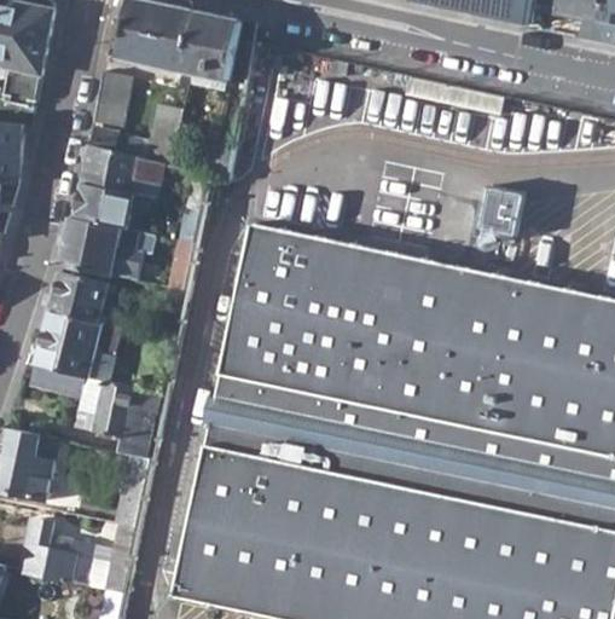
[(48,0),(0,0),(0,68),(6,70),(1,98),(9,99),(7,105),(25,109),(27,103),(34,105),(40,77),(54,7),(48,0)]
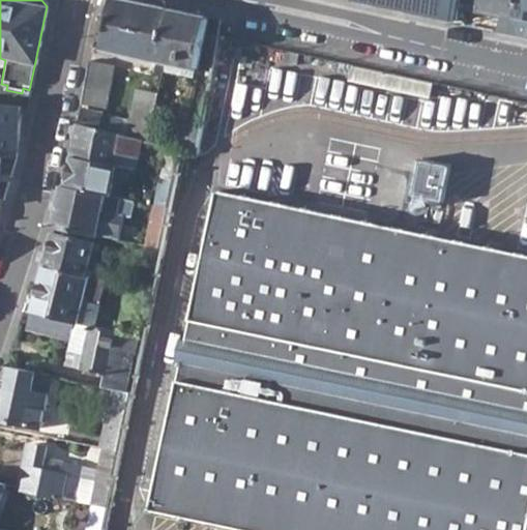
[(166,66),(195,74),(207,19),(124,0),(112,0),(101,52),(155,63),(166,66)]
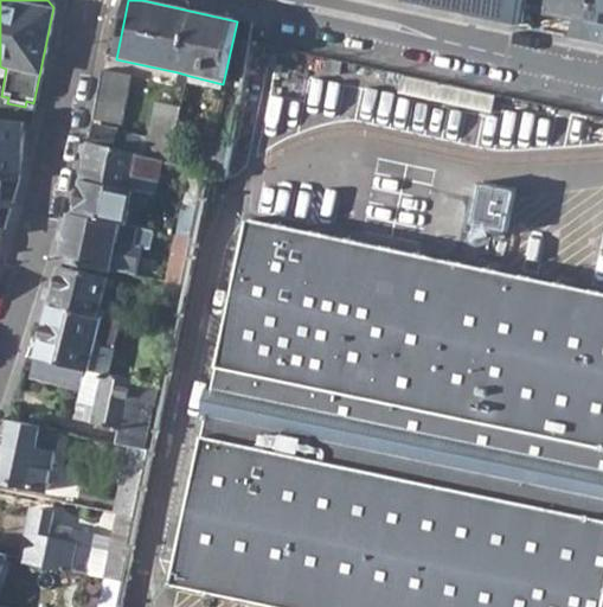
[(402,0),(518,26),(521,0),(402,0)]
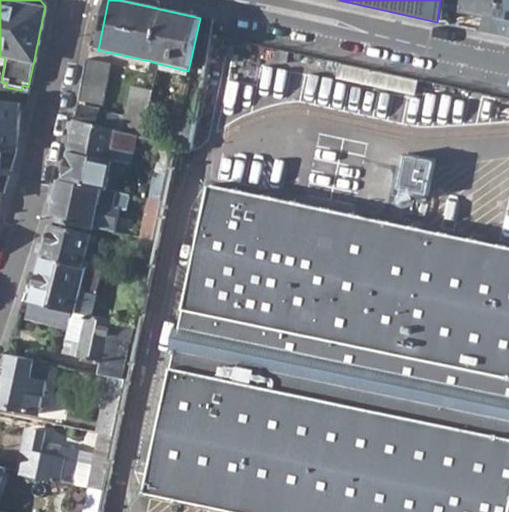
[(454,25),(457,11),(459,3),(444,0),(440,0),(437,22),(454,25)]
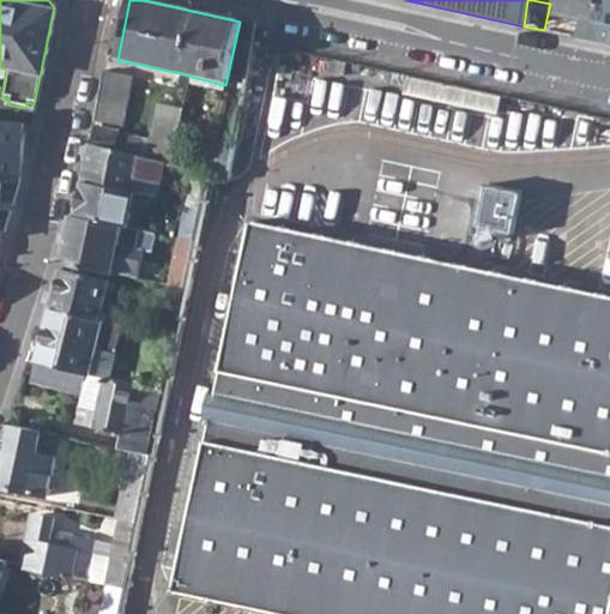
[(550,0),(550,4),(548,13),(578,20),(573,37),(585,40),(589,23),(592,0),(550,0)]
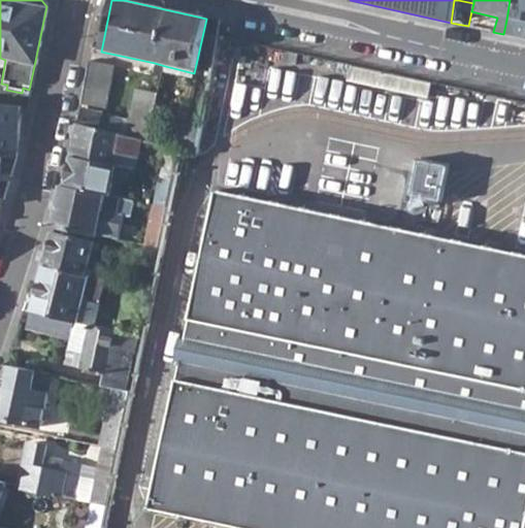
[(524,0),(510,0),(506,20),(503,34),(524,38),(524,31),(524,0)]
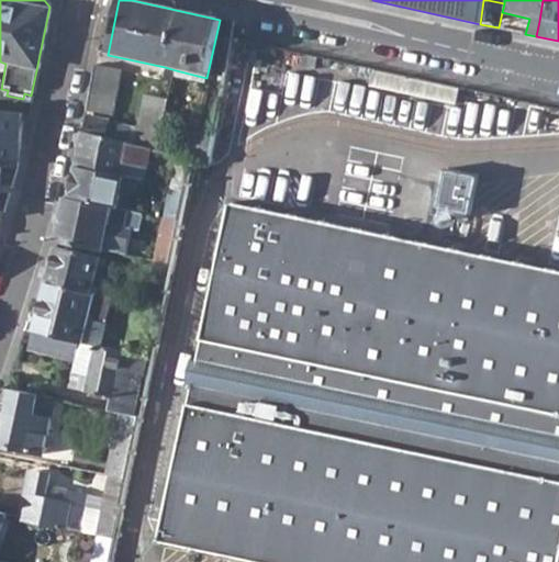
[(91,79),(116,85),(119,70),(94,66),(91,79)]
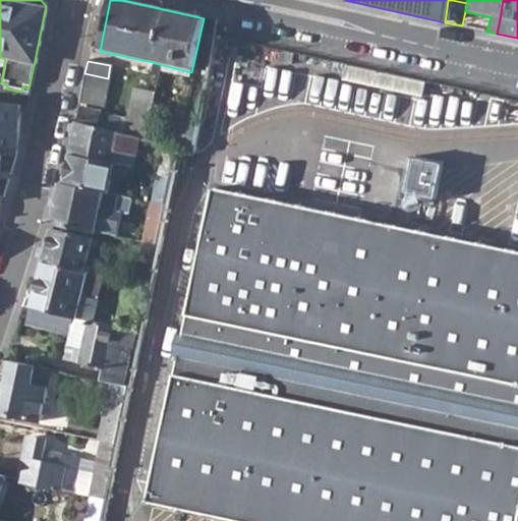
[(160,75),(163,65),(153,62),(151,73),(160,75)]
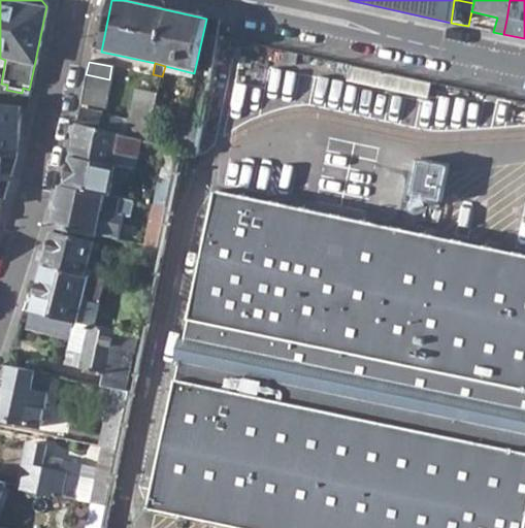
[(84,86),(106,91),(109,79),(86,74),(84,86)]
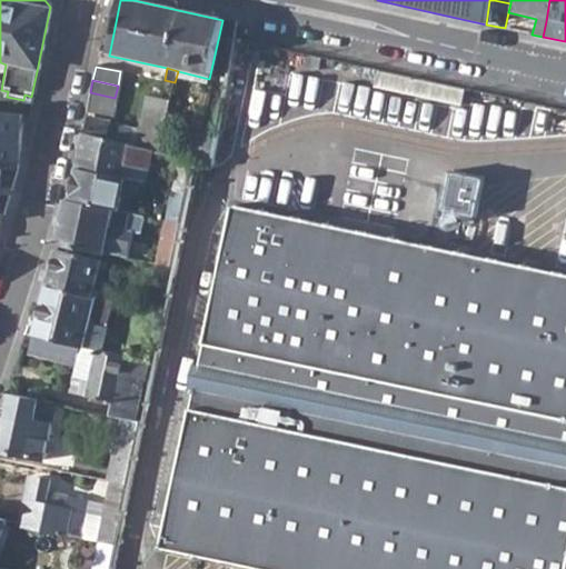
[(87,110),(110,117),(115,98),(90,92),(87,110)]
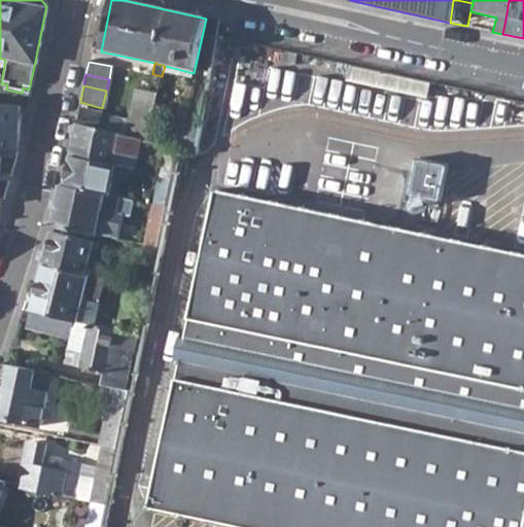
[(0,153),(14,155),(18,147),(18,136),(9,135),(12,108),(0,106),(0,153)]
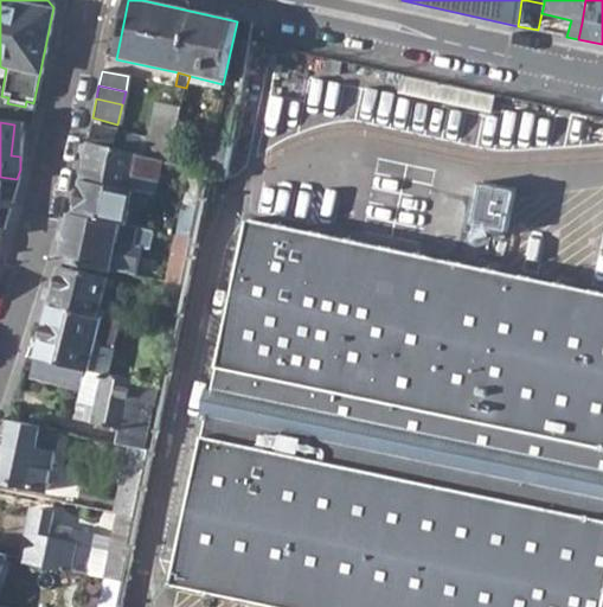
[(81,181),(130,192),(133,178),(156,183),(161,163),(88,144),(81,181)]
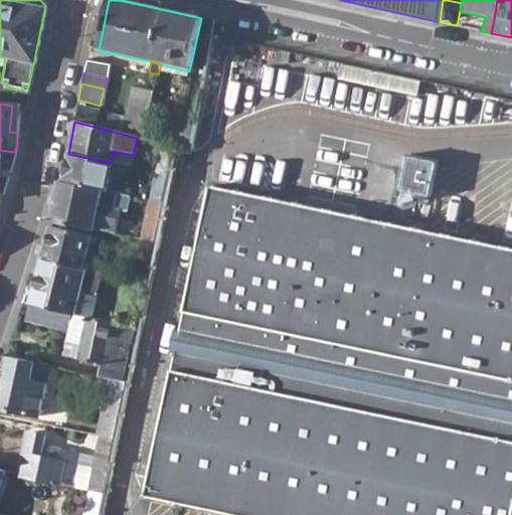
[(171,147),(188,151),(194,126),(177,122),(172,145),(171,147)]
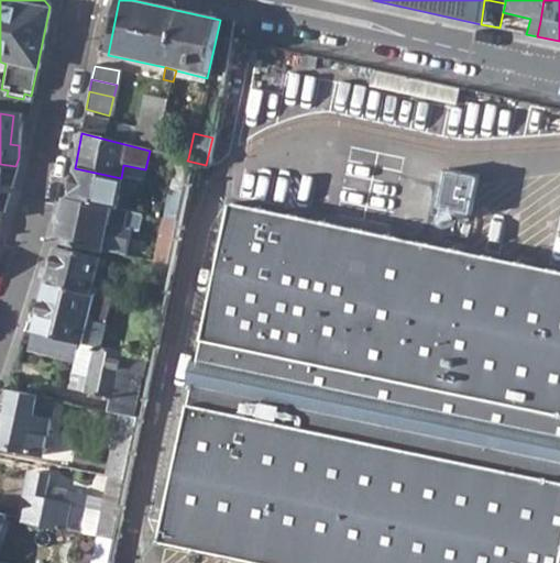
[(172,189),(182,191),(187,161),(188,158),(175,156),(171,174),(174,175),(172,189)]
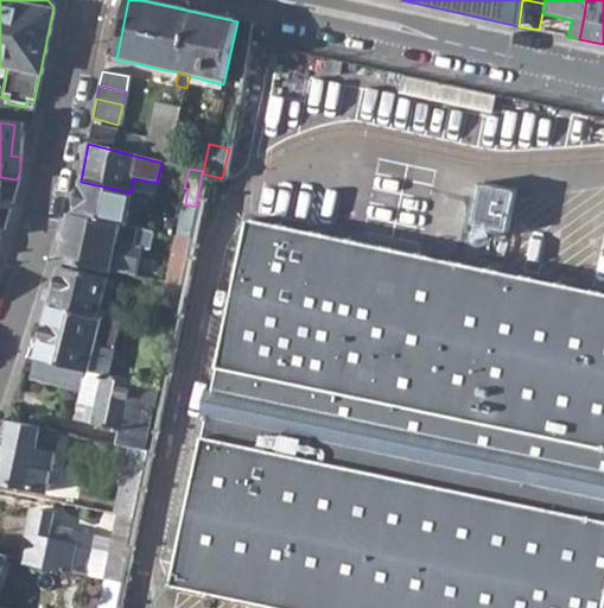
[(153,197),(157,183),(133,178),(131,192),(151,197),(153,197)]
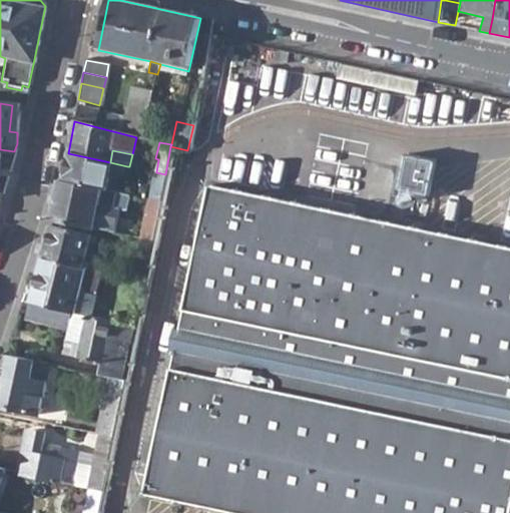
[(101,189),(104,190),(110,162),(68,153),(61,180),(101,189)]
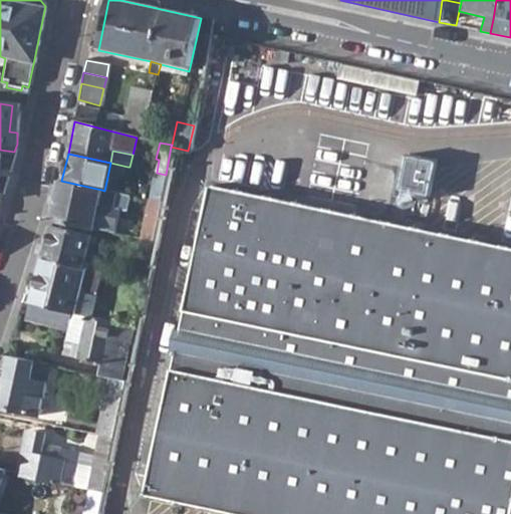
[(151,201),(160,203),(166,175),(157,173),(151,201)]
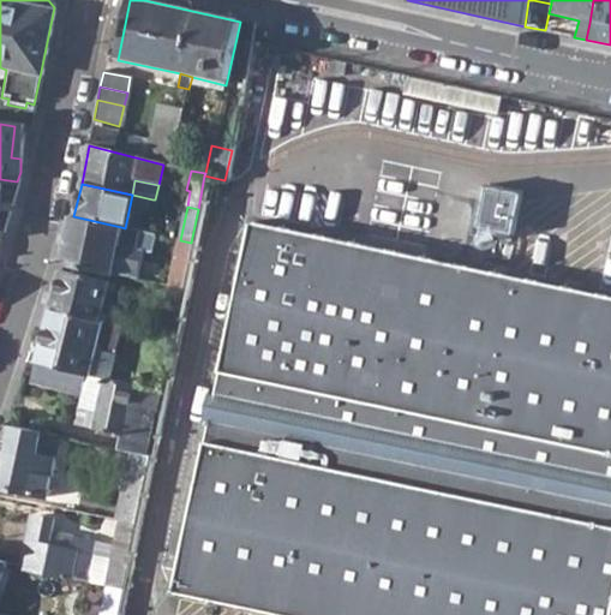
[(60,263),(112,275),(136,280),(142,251),(148,252),(153,234),(138,231),(135,249),(118,245),(121,227),(73,216),(71,216),(60,263)]
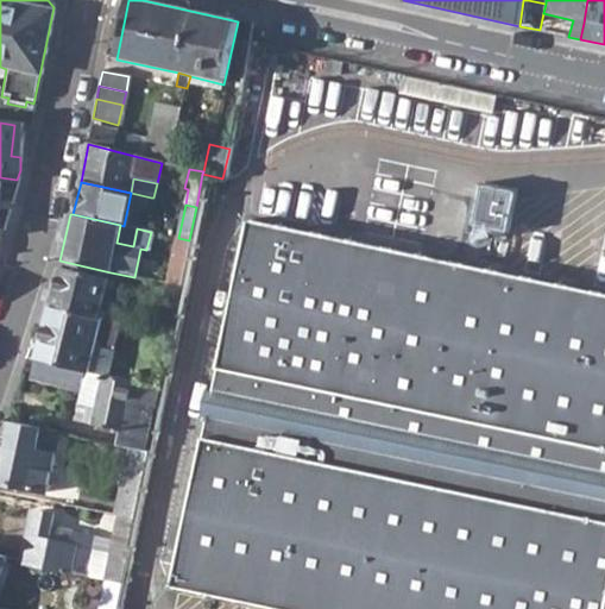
[(604,608),(604,293),(246,218),(169,588),(273,608),(604,608)]
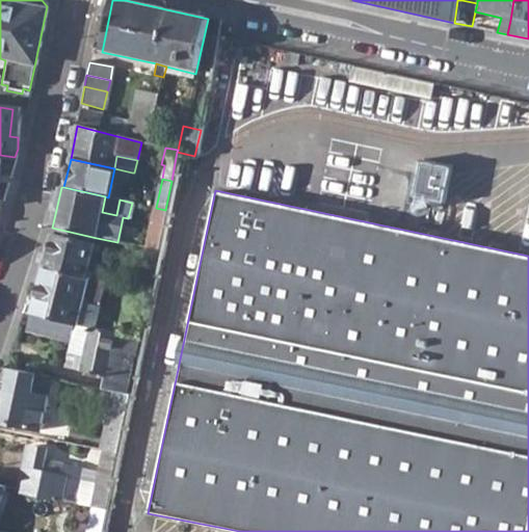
[(146,247),(156,250),(165,210),(156,208),(154,208),(146,247)]
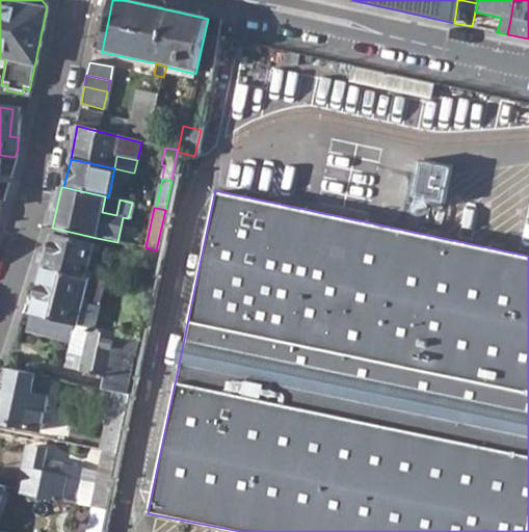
[(42,268),(88,278),(89,272),(84,271),(91,243),(50,235),(42,268)]
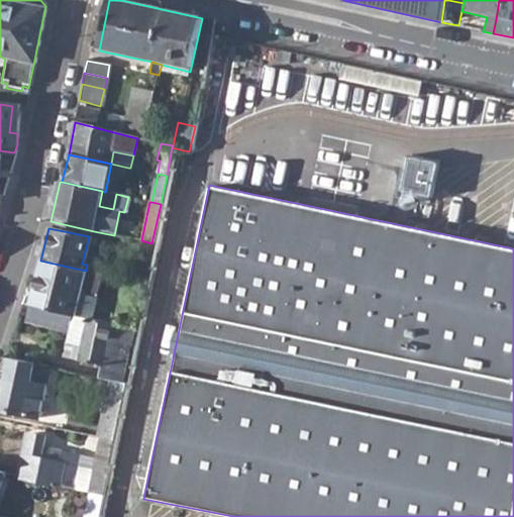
[(30,306),(75,317),(79,295),(95,298),(100,274),(86,271),(40,261),(30,306)]
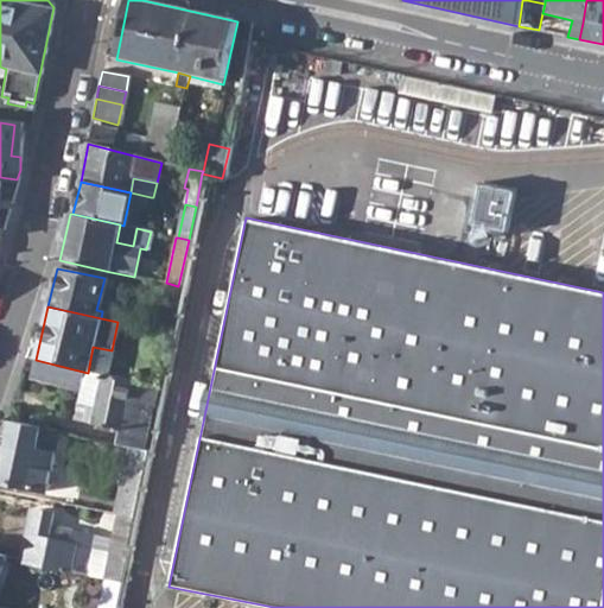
[(88,373),(107,377),(112,350),(93,347),(88,373)]
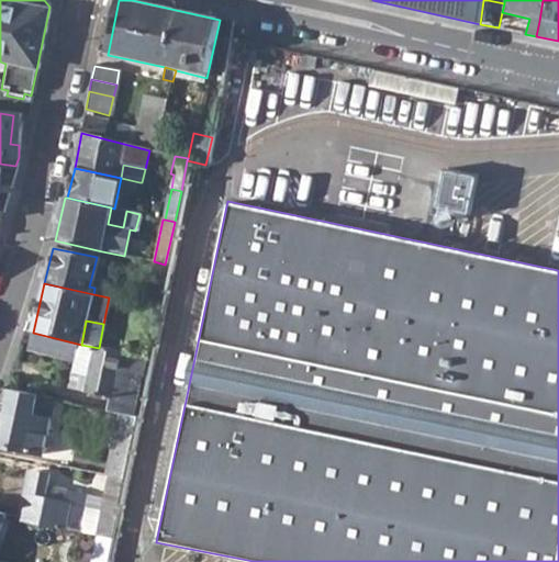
[(86,392),(110,397),(114,382),(123,384),(125,375),(118,373),(122,353),(99,348),(81,345),(33,333),(29,352),(75,362),(73,373),(89,378),(86,392)]
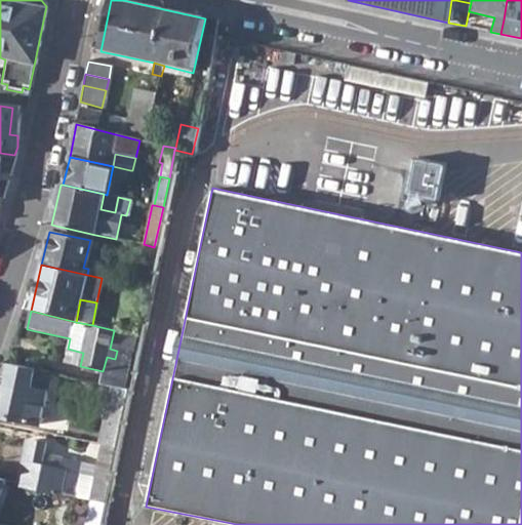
[(124,333),(135,335),(139,318),(128,316),(124,333)]
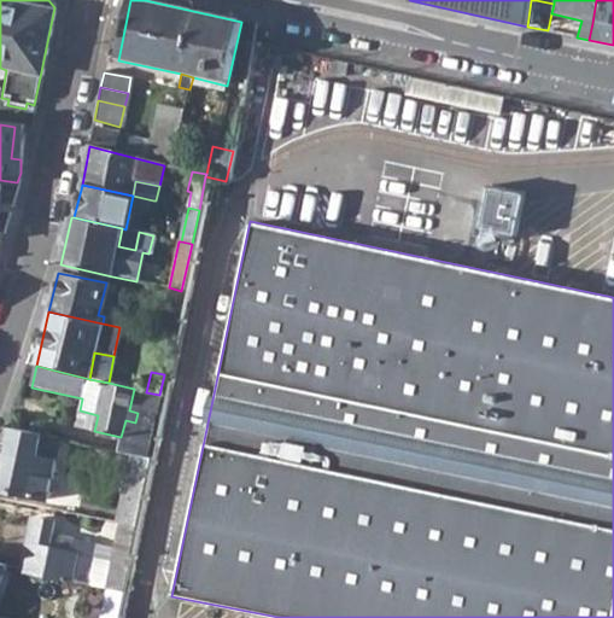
[(141,410),(157,414),(159,395),(146,392),(141,410)]
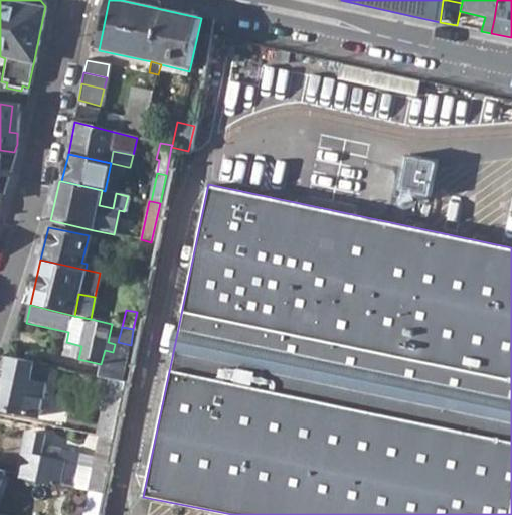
[(0,407),(38,415),(49,366),(9,358),(0,398),(0,407)]
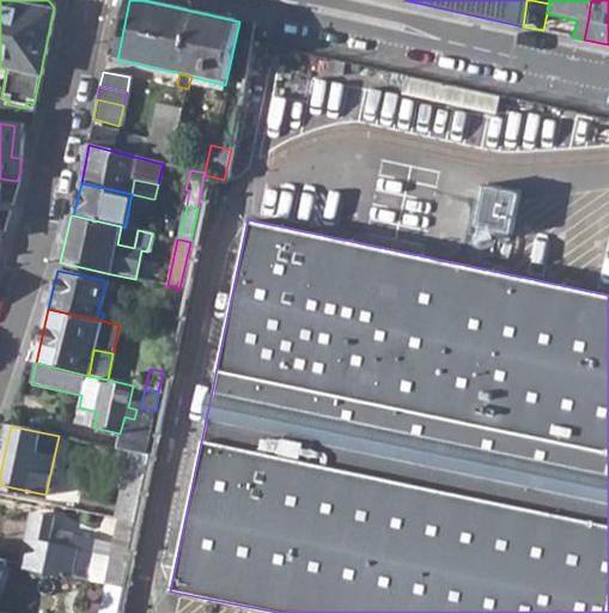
[(128,451),(146,455),(150,434),(133,430),(128,451)]
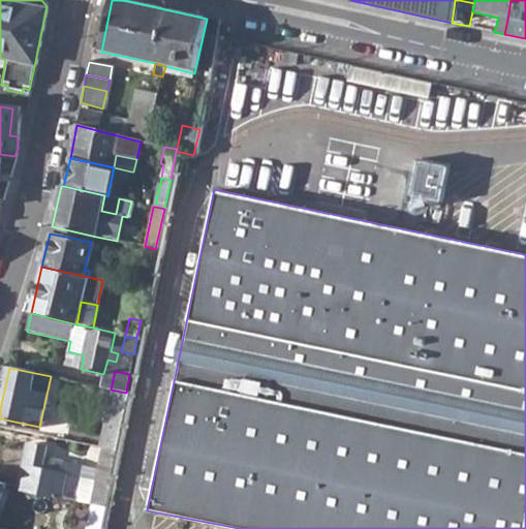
[(99,447),(114,450),(126,393),(111,390),(99,447)]
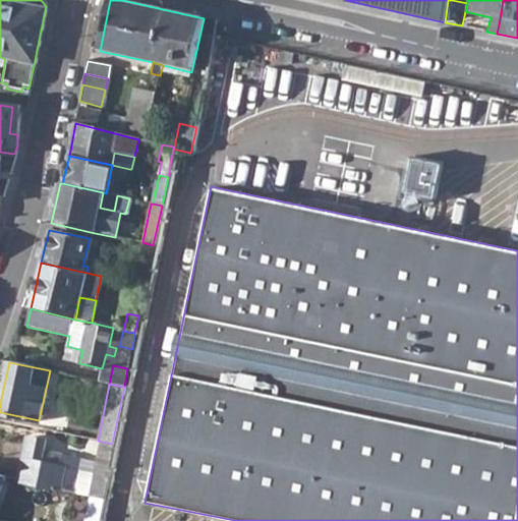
[(15,480),(69,493),(73,468),(56,464),(58,454),(40,451),(42,441),(23,438),(15,480)]
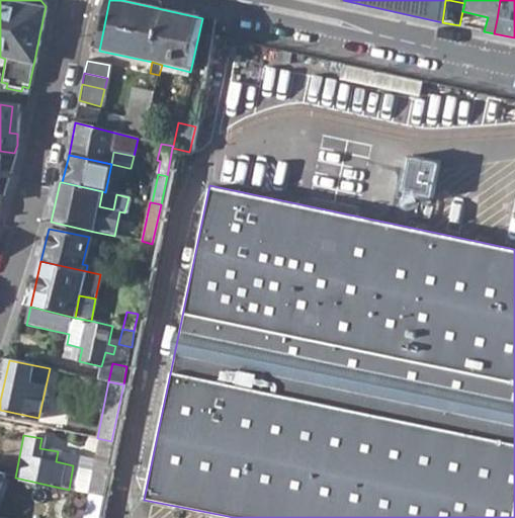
[(86,494),(100,497),(111,441),(97,438),(86,494)]
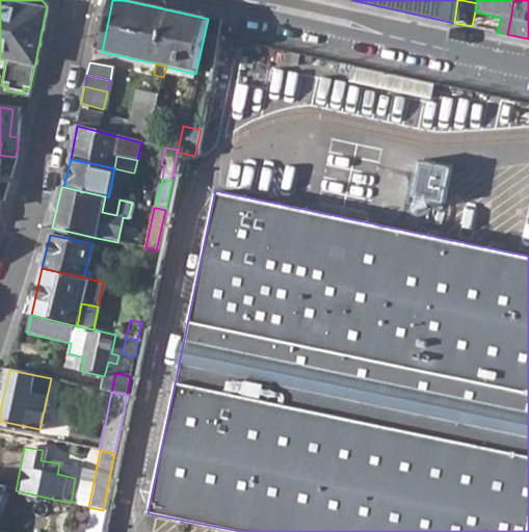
[(80,531),(98,531),(103,510),(88,507),(85,529),(81,528),(80,531)]
